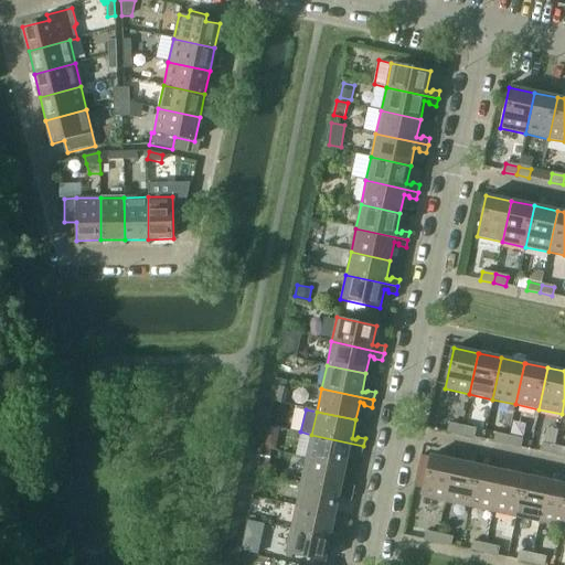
[(449,424),(447,433),(461,435),(462,426),(449,424)]
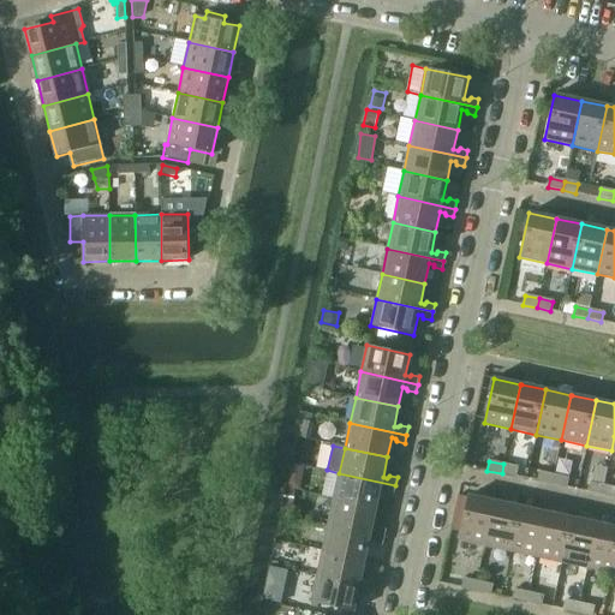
[(517,467),(503,464),(502,473),(515,477),(517,467)]
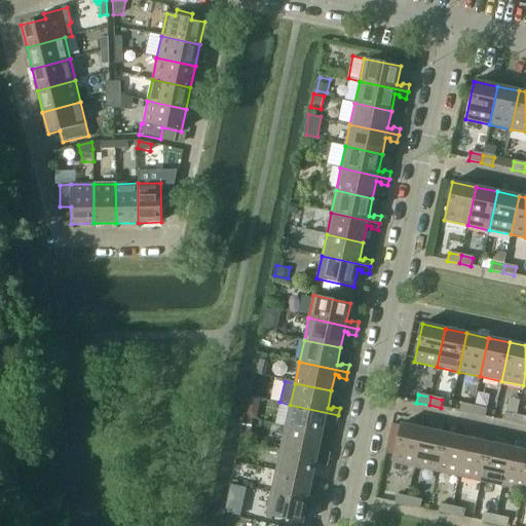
[(461,404),(460,412),(473,414),(475,407),(461,404)]
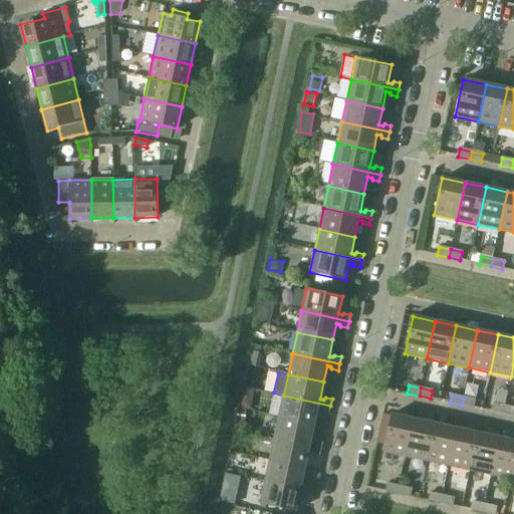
[(330,406),(283,396),(278,418),(314,425),(318,408),(321,409),(322,411),(329,413),(330,406)]
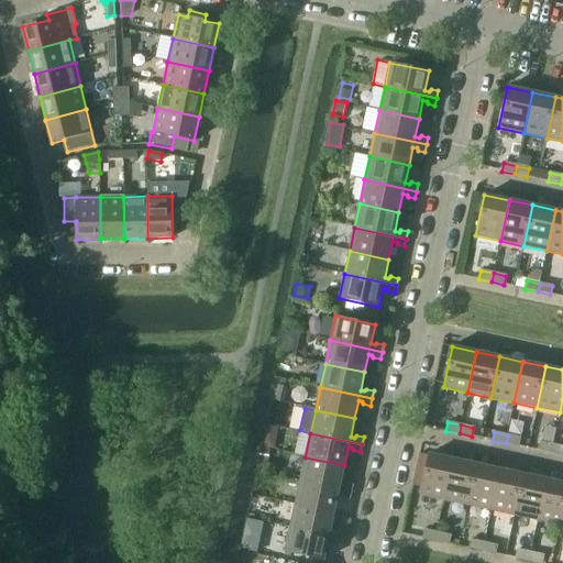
[(263,434),(261,445),(273,448),(275,438),(263,434)]
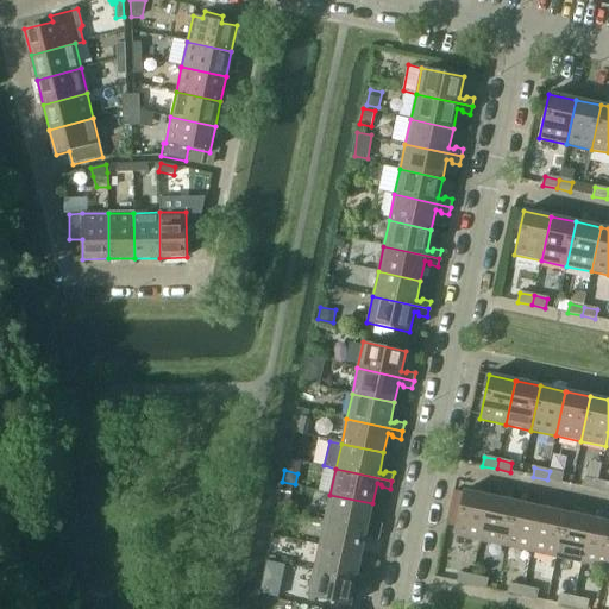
[(562,473),(550,471),(547,479),(560,483),(562,473)]
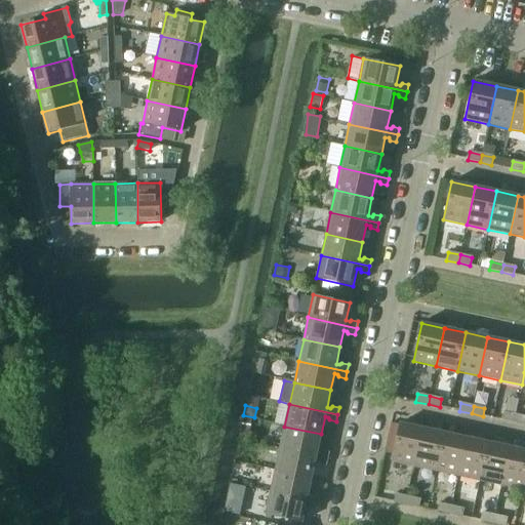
[(505,412),(502,420),(515,422),(517,415),(505,412)]
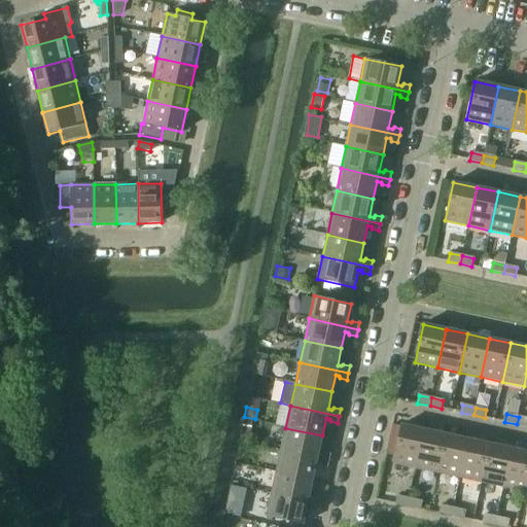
[(526,418),(519,417),(517,424),(526,426),(526,418)]
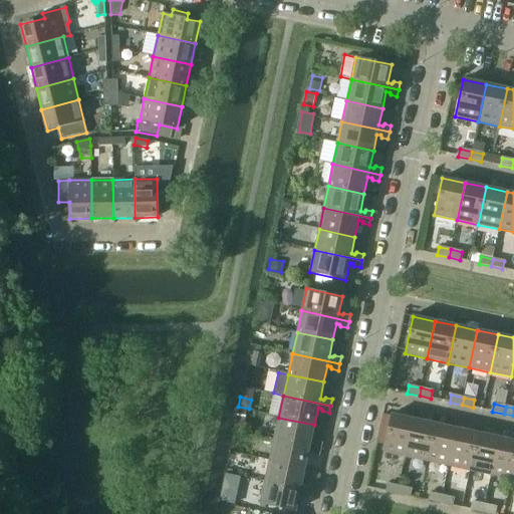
[(414,419),(392,415),(383,452),(406,457),(414,419)]
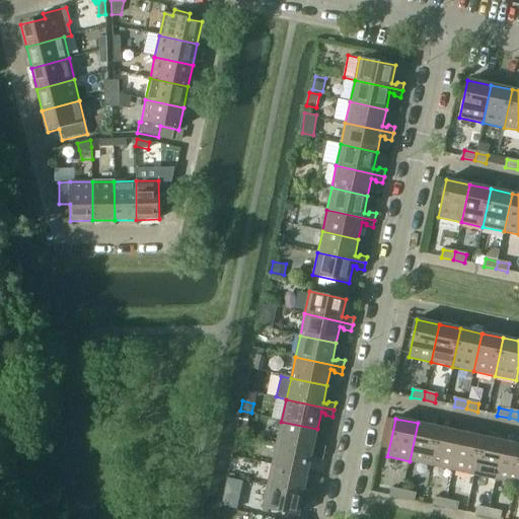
[(317,429),(281,422),(277,443),(324,454),(325,447),(319,445),(317,447),(313,446),(317,429)]
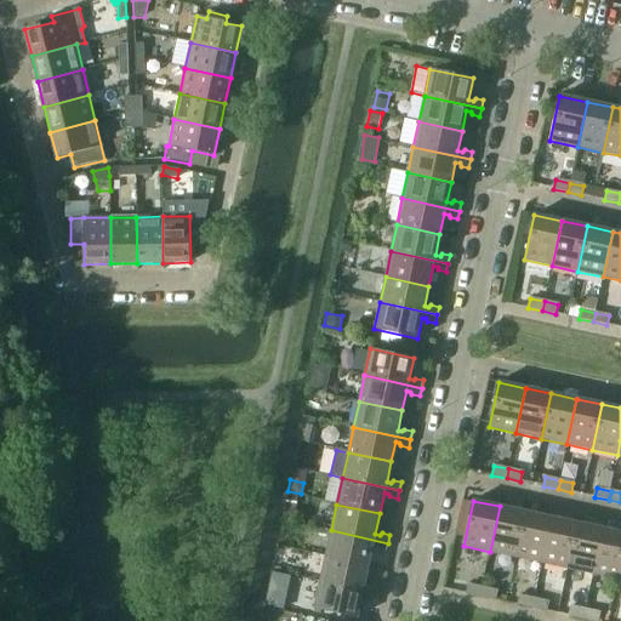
[(525,512),(500,506),(490,552),(516,557),(525,512)]
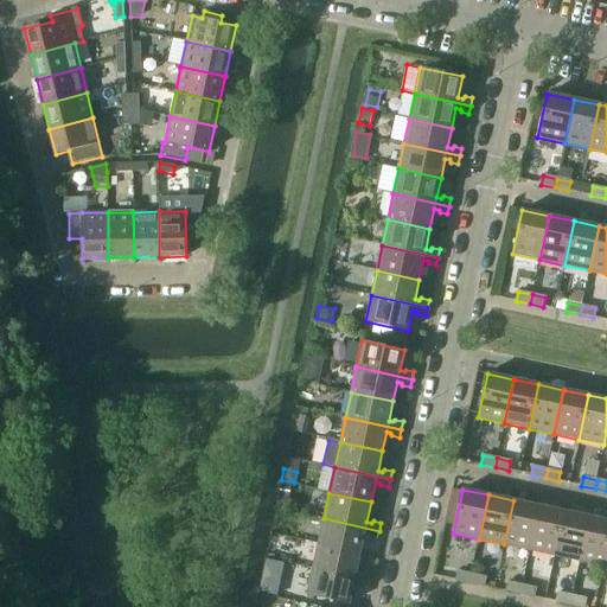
[(538,505),(513,500),(504,544),(529,550),(538,505)]
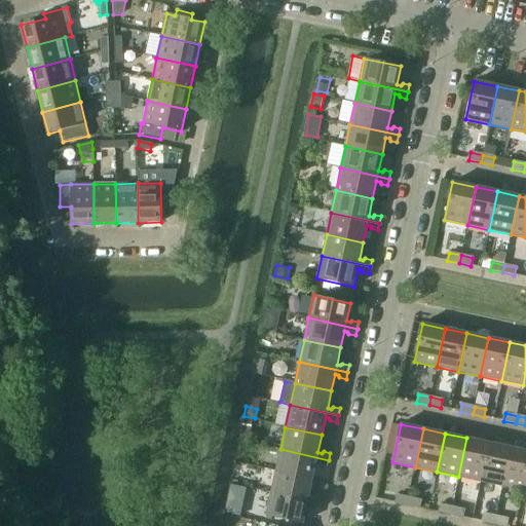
[(488,443),(467,439),(466,438),(458,477),(480,482),(488,443)]
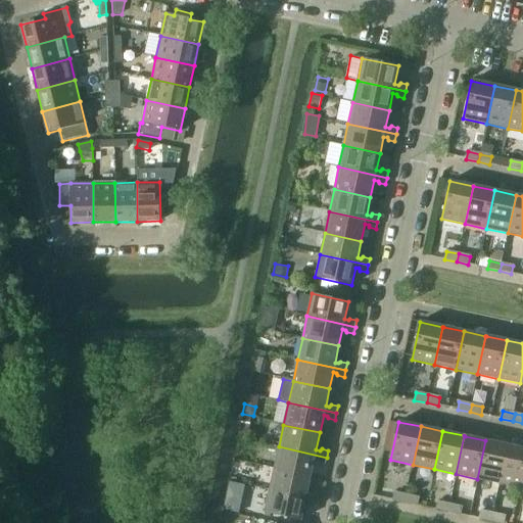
[(507,445),(486,440),(485,440),(477,479),(498,483),(507,445)]
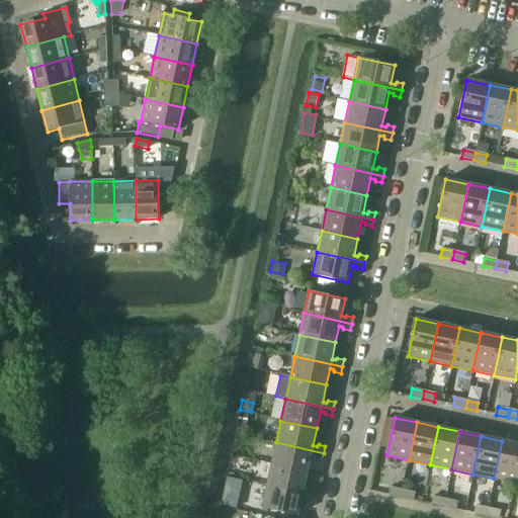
[(517,471),(517,443),(503,441),(502,441),(494,479),(516,484),(517,471)]
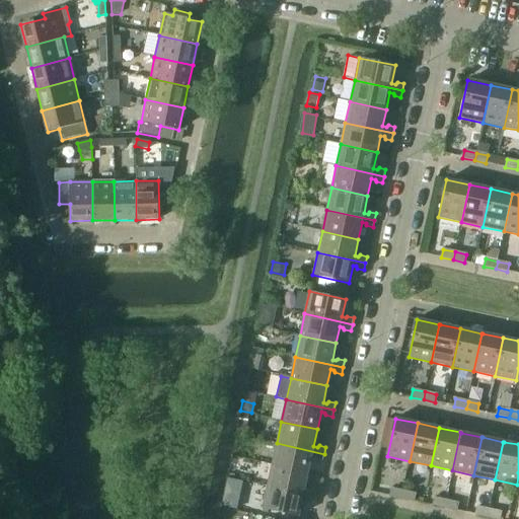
[(324,454),(277,443),(272,464),(308,472),(311,456),(315,457),(316,459),(323,460),(324,454)]
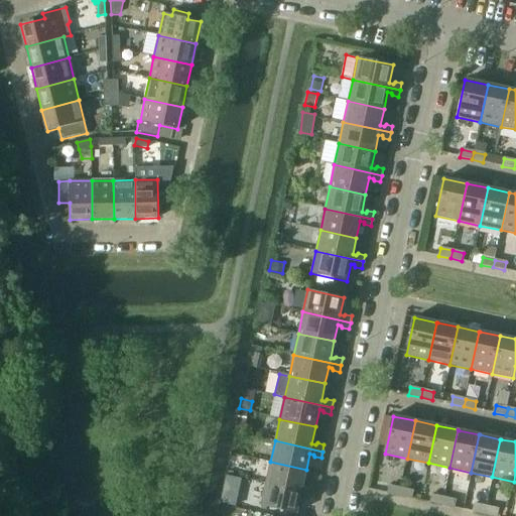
[(240,465),(229,462),(227,473),(238,475),(240,465)]
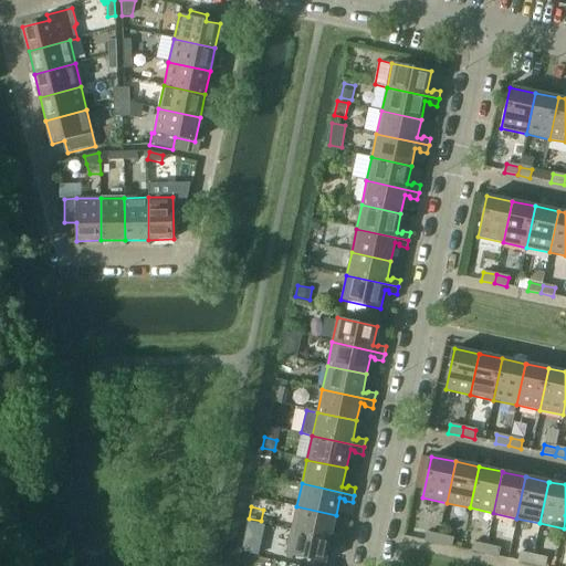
[(336,515),(296,506),(292,531),(344,542),(345,534),(338,533),(336,534),(332,534),(336,515)]
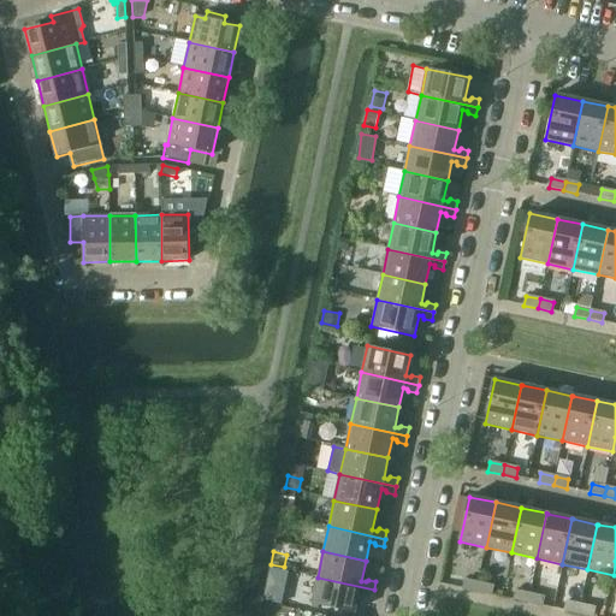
[(374,590),(318,578),(312,604),(355,614),(359,592),(363,593),(365,596),(373,598),(374,590)]
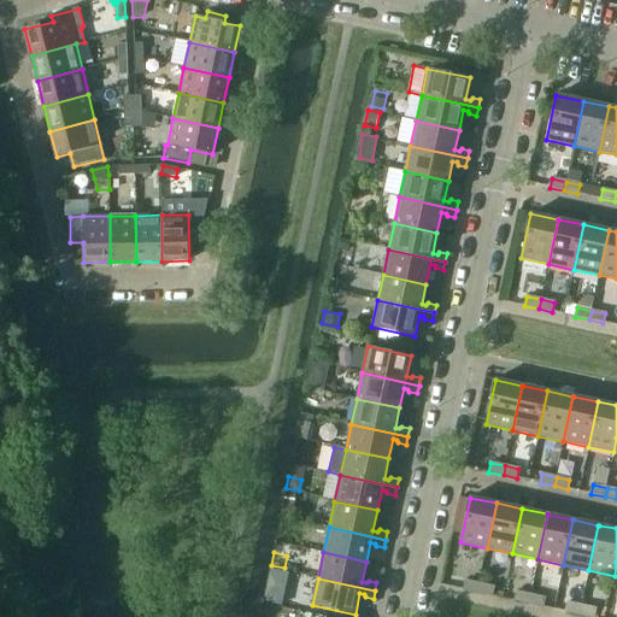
[(465,581),(463,591),(477,593),(480,583),(465,581)]
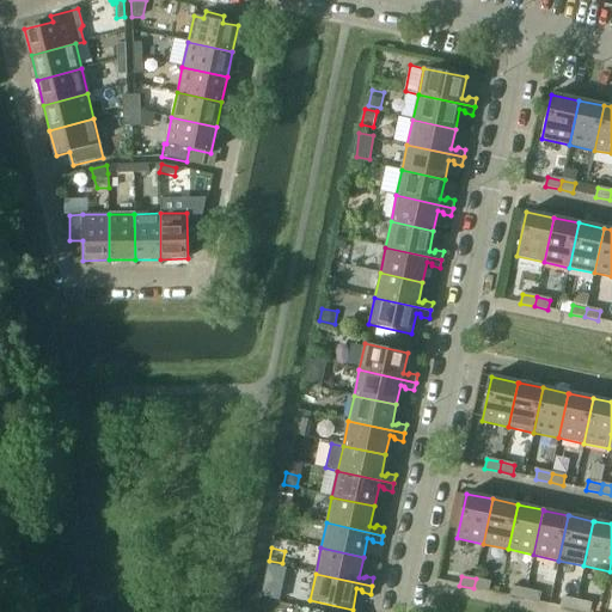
[(489,582),(476,579),(473,588),(487,592),(489,582)]
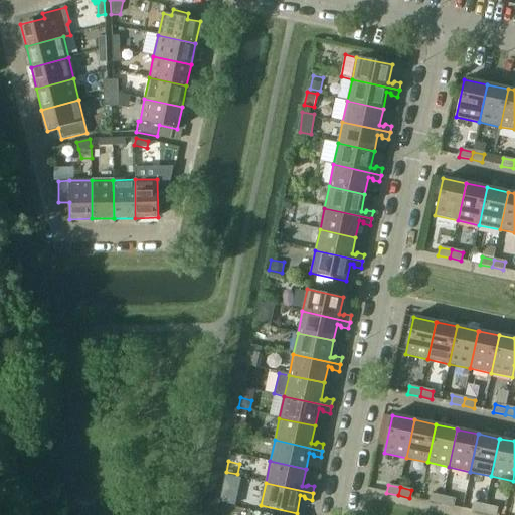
[(431,494),(430,502),(441,504),(443,496),(431,494)]
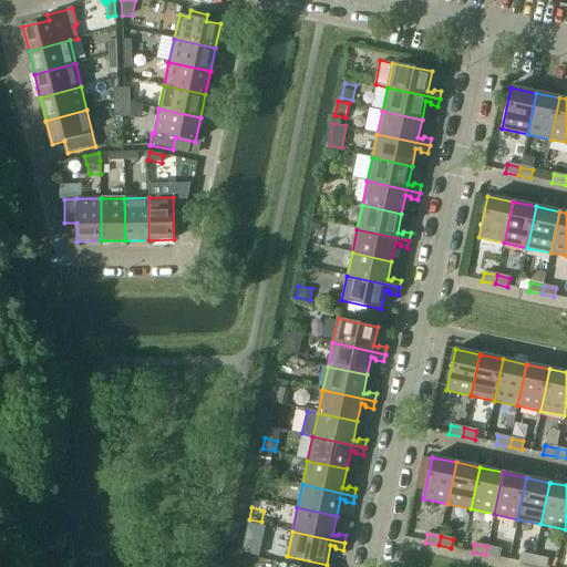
[(500,549),(487,546),(485,555),(498,558),(500,549)]
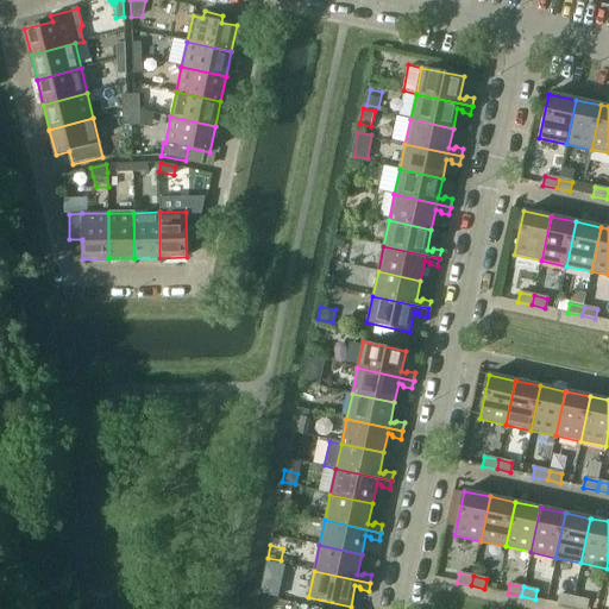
[(560,595),(558,604),(571,607),(573,598),(560,595)]
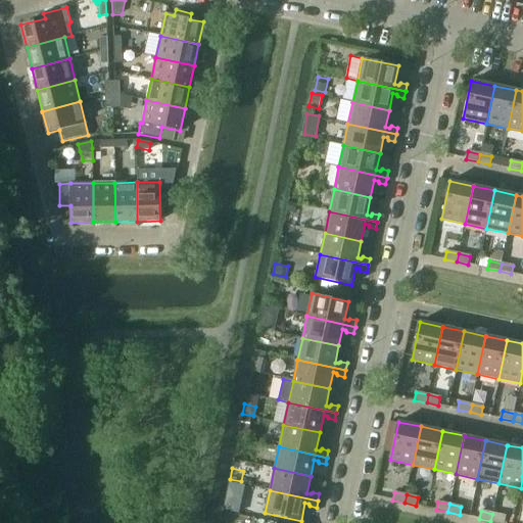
[(503,522),(505,516),(492,514),(490,521),(497,522),(503,522)]
